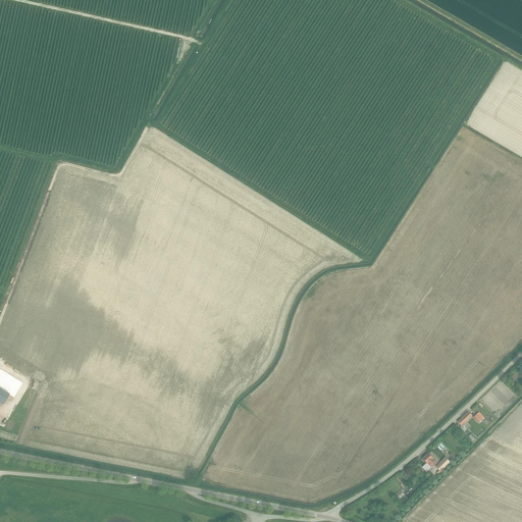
[(0,402),(3,405),(10,395),(10,394),(14,397),(22,383),(0,369),(0,402)]
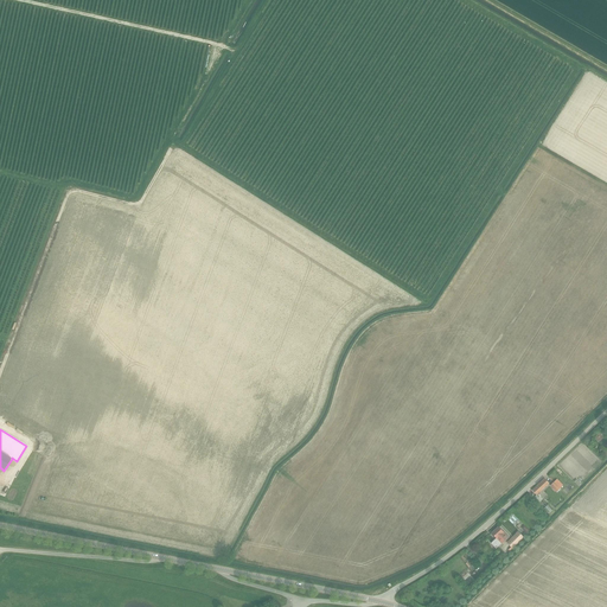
[(537,486),(532,491),(537,494),(538,493),(549,484),(549,483),(545,479),(544,479),(538,485),(537,486)]
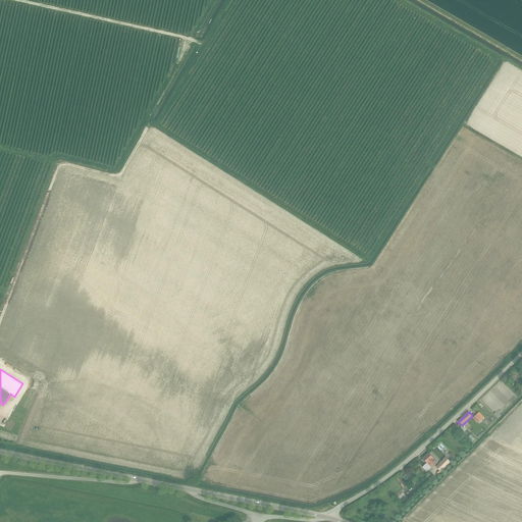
[(481,412),(478,415),(483,420),(486,418),(481,412)]
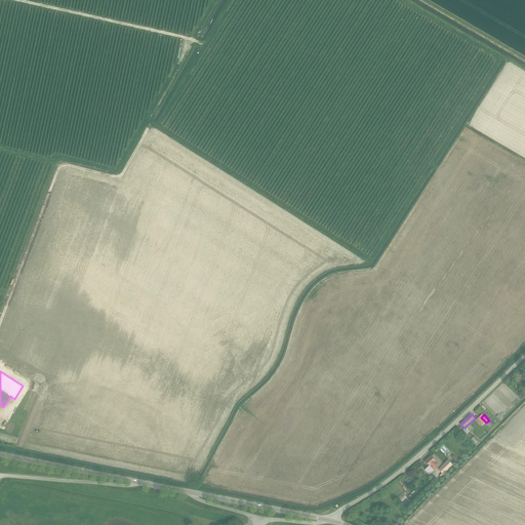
[(438,448),(444,454),(449,450),(442,443),(438,448)]
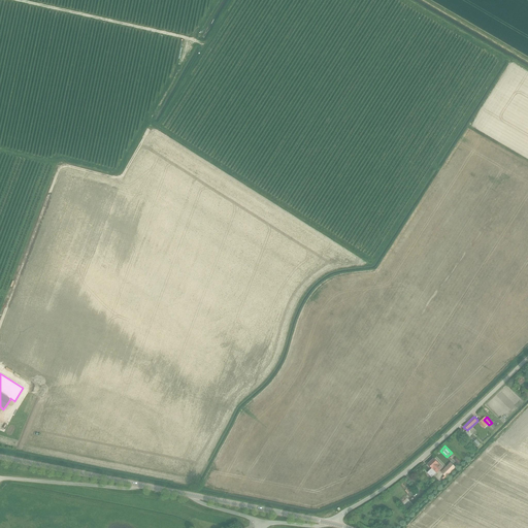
[(433,459),(428,464),(432,468),(429,470),(433,475),(441,467),(433,459)]
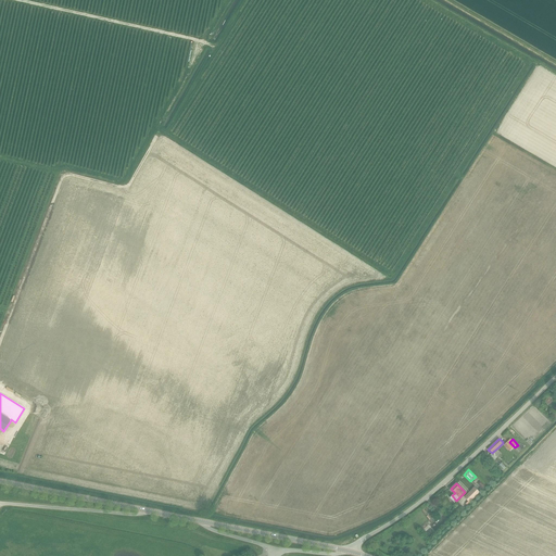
[(469,503),(479,492),(475,488),(465,497),(469,503)]
